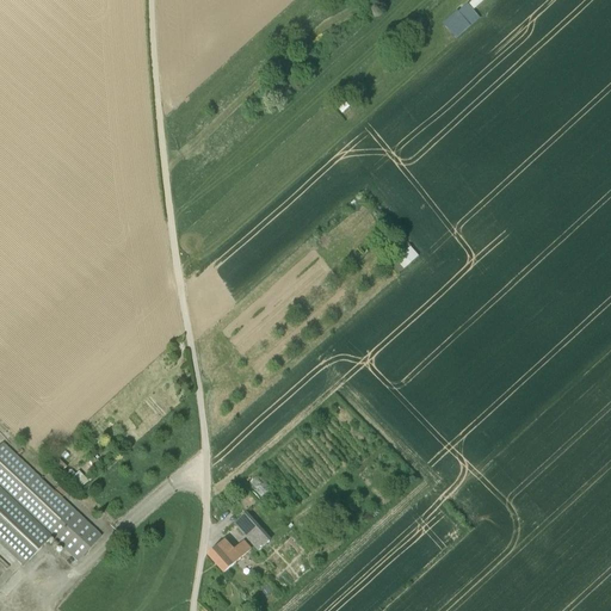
[(443,24),(456,39),(480,19),(473,11),(485,0),(473,0),(468,5),(468,4),(458,12),(457,11),(443,24)]
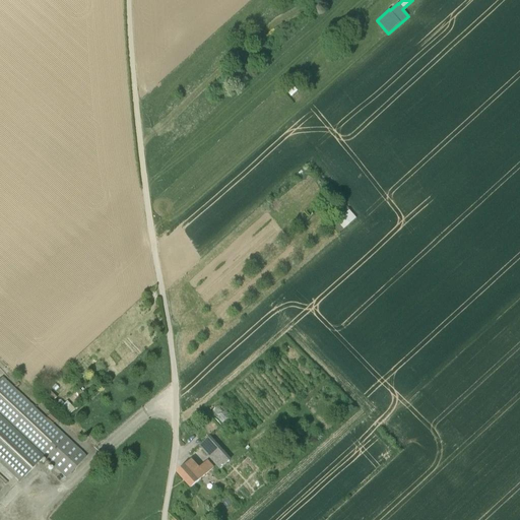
[(336,223),(343,232),(359,217),(351,210),(336,223)]
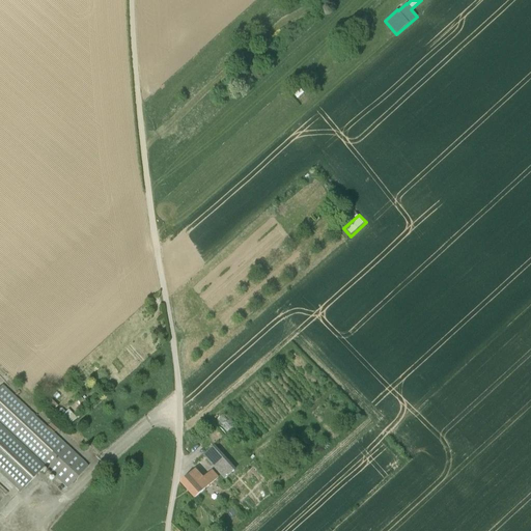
[(67,488),(88,467),(2,386),(0,388),(0,424),(45,467),(67,488)]
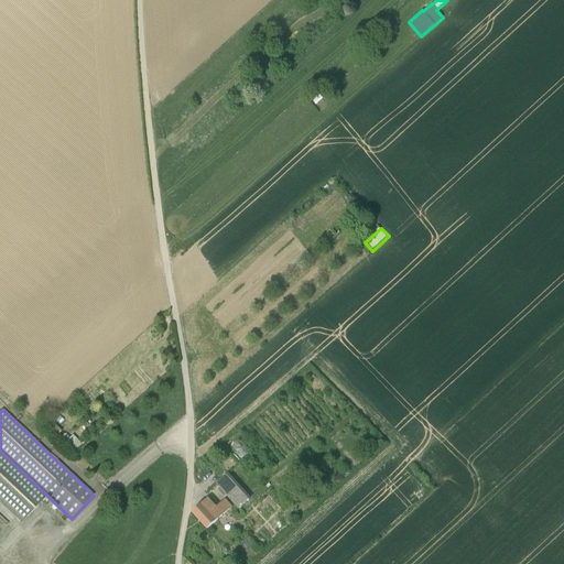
[(63,437),(76,449),(83,443),(74,434),(71,437),(67,433),(63,437)]
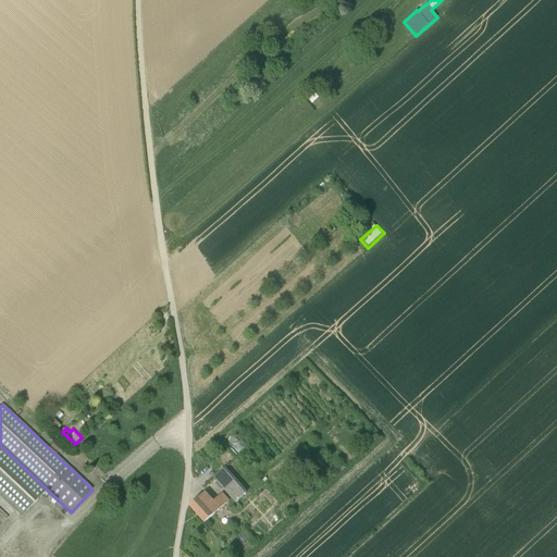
[(0,496),(21,517),(47,490),(0,445),(0,496)]
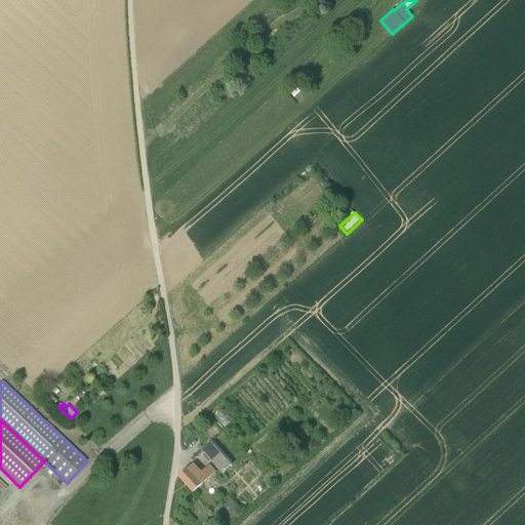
[(209,459),(217,452),(209,444),(201,451),(209,459)]
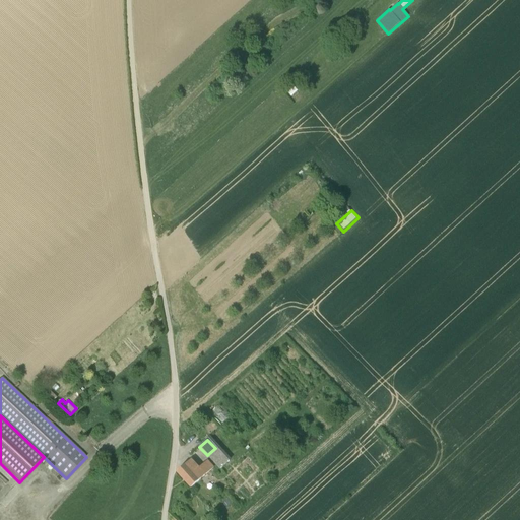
[(220,469),(230,461),(220,450),(210,459),(220,469)]
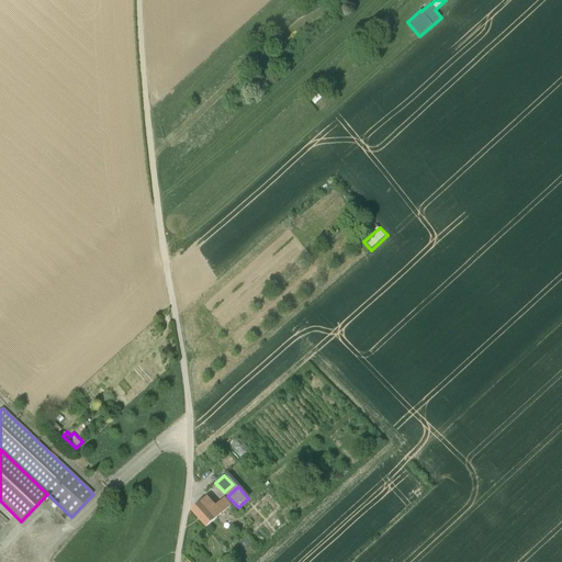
[(224,498),(215,507),(206,498),(192,512),(206,528),(231,506),(224,498)]
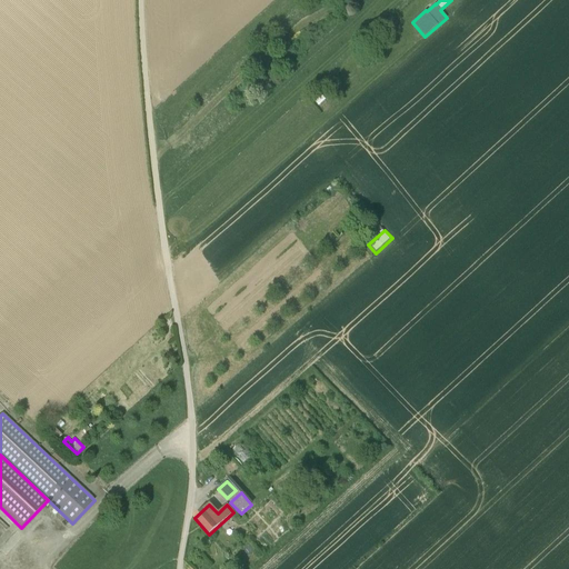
All buildings are outlined.
